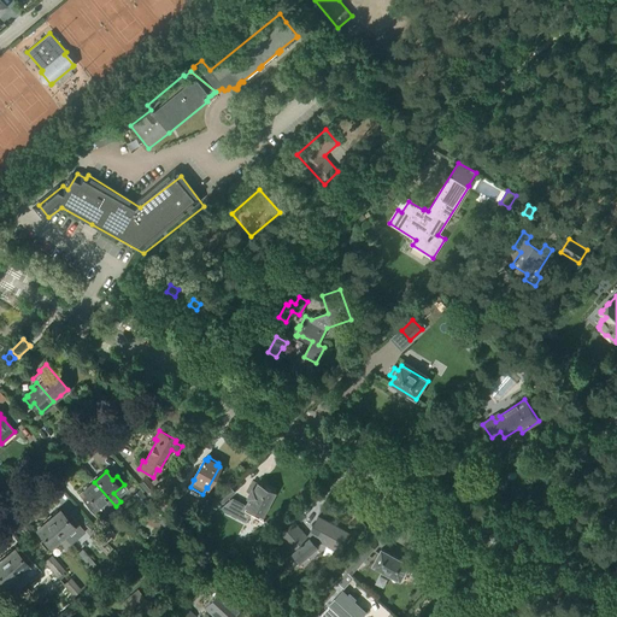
[(174,489),(183,480),(176,472),(166,482),(174,489)]
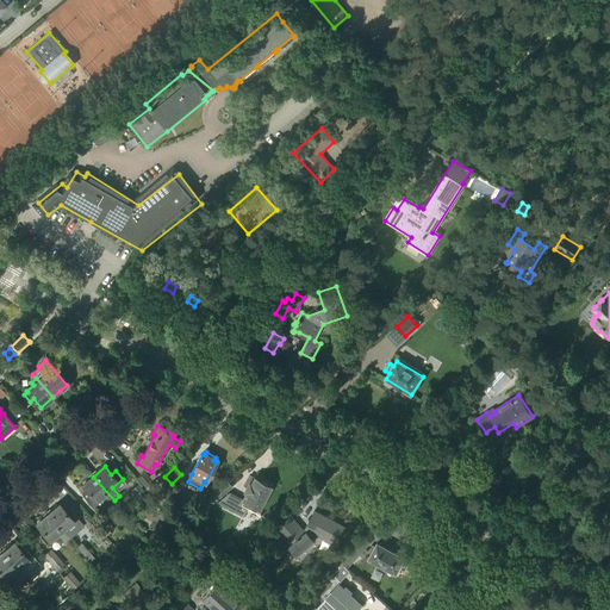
[(148,490),(154,484),(144,472),(137,478),(148,490)]
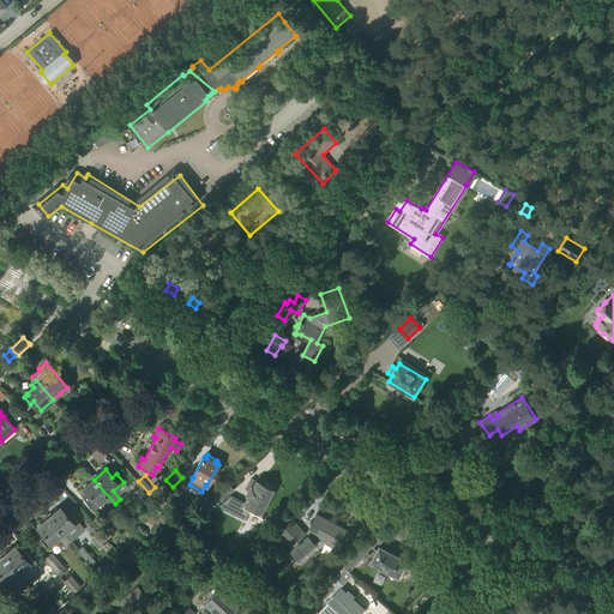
[(115,504),(94,480),(78,493),(92,509),(102,500),(109,509),(115,504)]
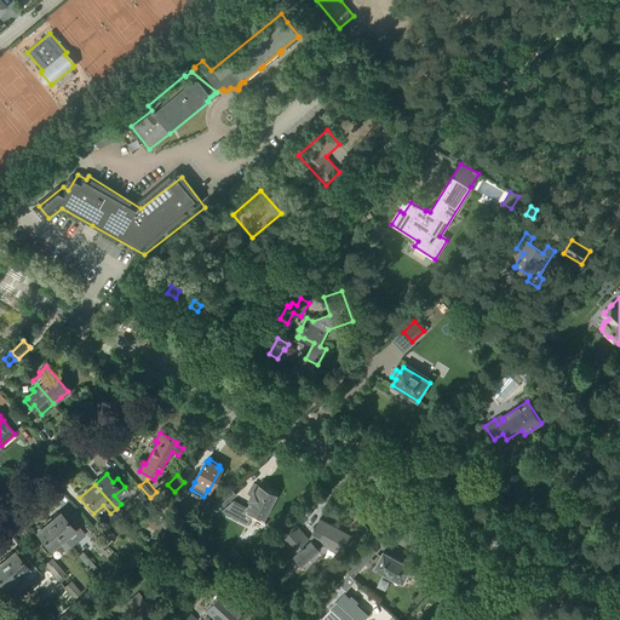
[(275,495),(262,488),(259,487),(256,493),(253,492),(248,500),(251,501),(247,507),(233,500),(220,510),(225,515),(225,516),(227,516),(229,517),(231,517),(246,526),(251,517),(259,521),(262,517),(263,518),(270,503),(273,503),(275,499),(274,497),(275,495)]
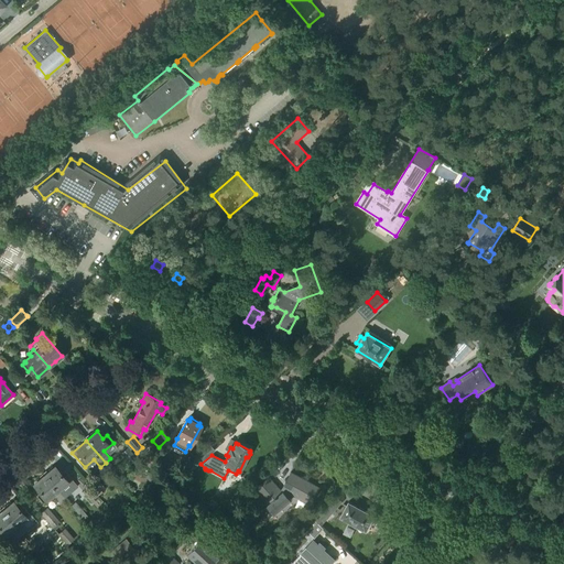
[(195,467),(215,451),(209,445),(205,448),(198,455),(190,462),(195,467)]
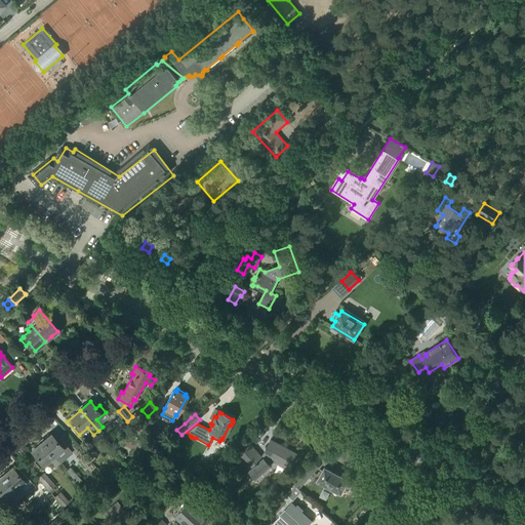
[(191,417),(188,414),(182,419),(185,423),(191,417)]
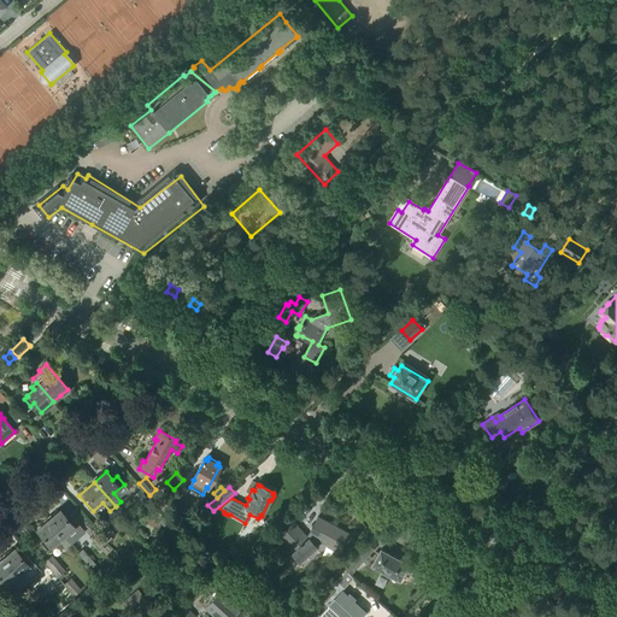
[(142,507),(150,501),(140,489),(133,495),(142,507)]
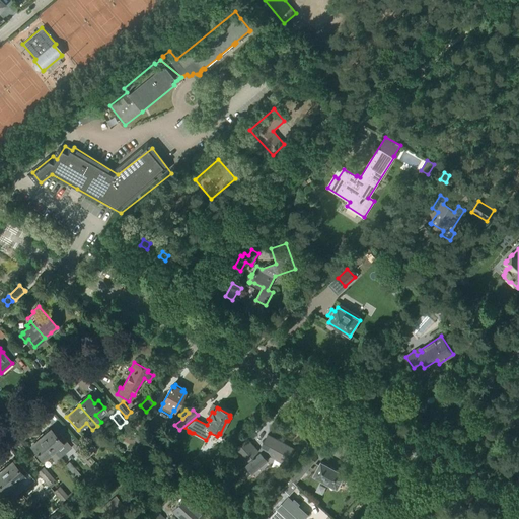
[(45,435),(41,438),(59,458),(72,448),(60,433),(56,436),(51,430),(50,430),(48,430),(45,433),(45,435)]
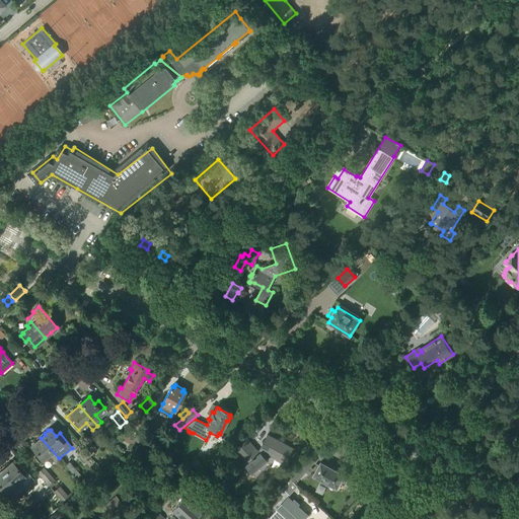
[(137,444),(142,440),(138,435),(133,439),(137,444)]
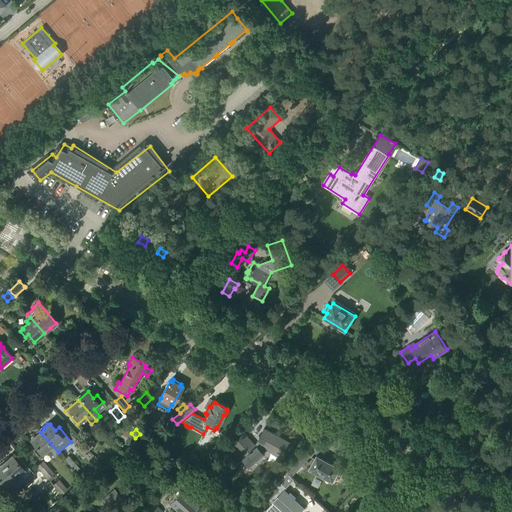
[(284,454),(290,443),(264,429),(256,444),(255,445),(244,433),(231,444),(243,458),(242,459),(249,467),(264,454),(264,453),(266,449),(279,456),(281,453),(284,454)]
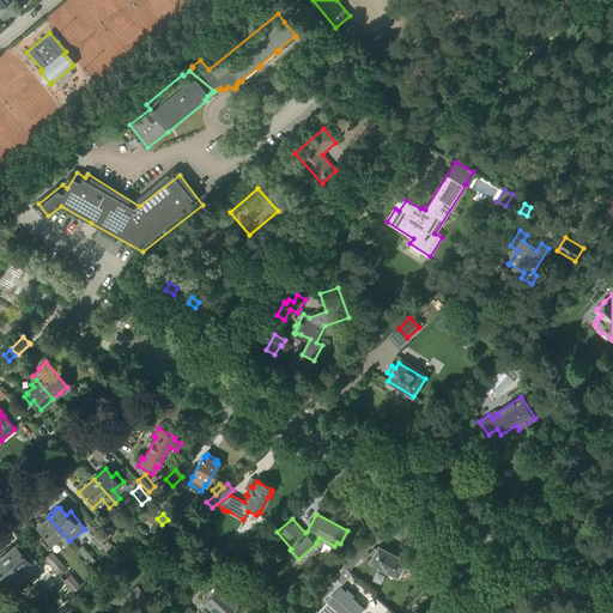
[(107,539),(115,532),(101,516),(95,521),(98,526),(97,528),(107,539)]
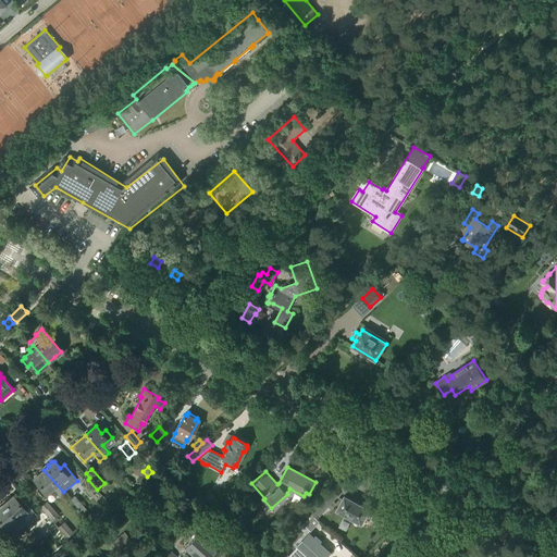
[(42,497),(51,489),(58,497),(63,492),(44,470),(39,473),(38,473),(34,477),(34,478),(34,479),(39,486),(36,490),(42,497)]
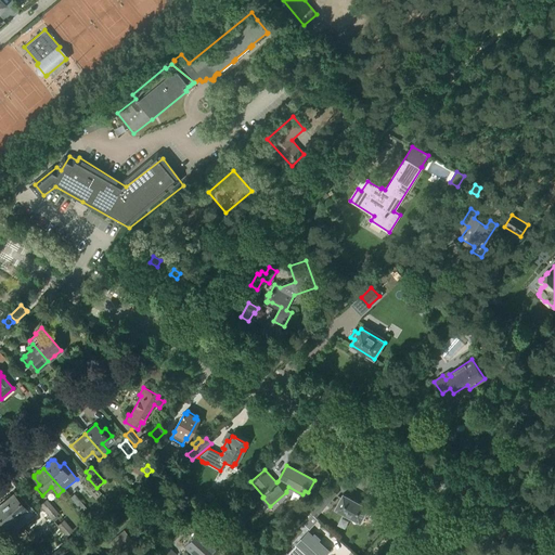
[(90,494),(97,489),(87,478),(80,483),(90,494)]
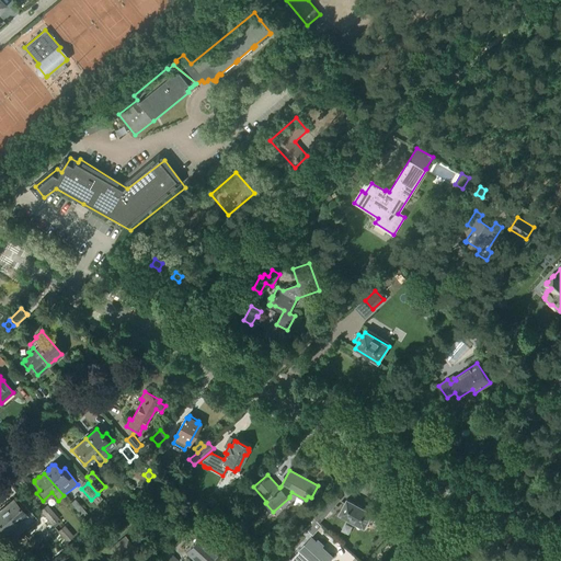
[(320,518),(339,499),(333,493),(315,514),(320,518)]
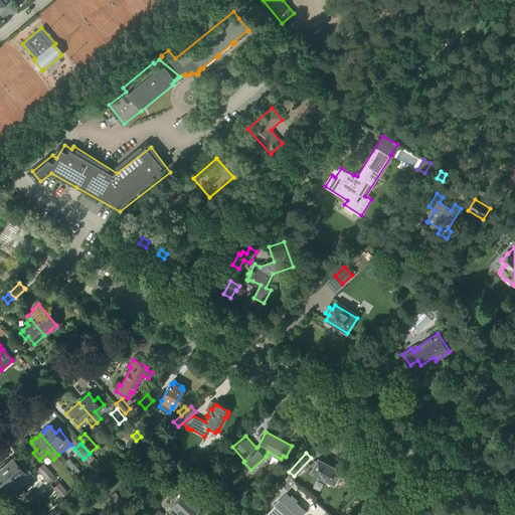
[(75,476),(80,472),(68,458),(64,462),(75,476)]
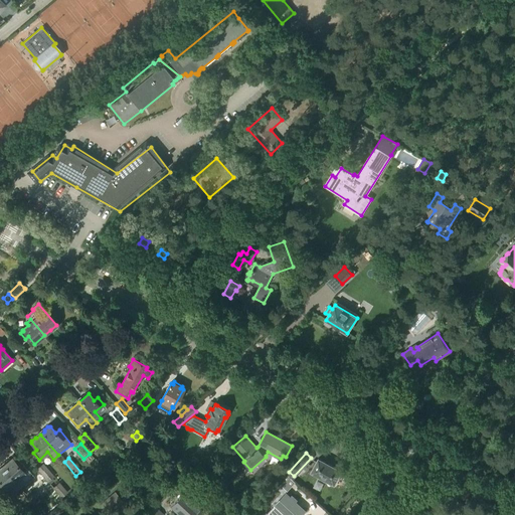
[(340,471),(317,458),(310,471),(318,476),(317,478),(324,481),(325,480),(333,484),(340,471)]
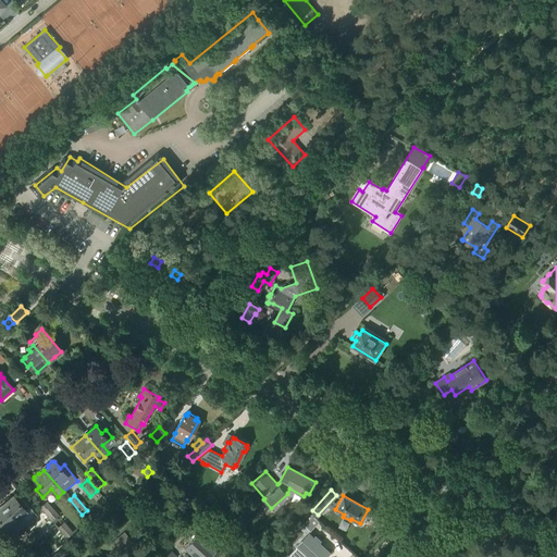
[(7,502),(2,505),(22,528),(26,523),(20,516),(29,508),(23,499),(19,503),(13,496),(12,496),(10,496),(7,499),(7,502)]
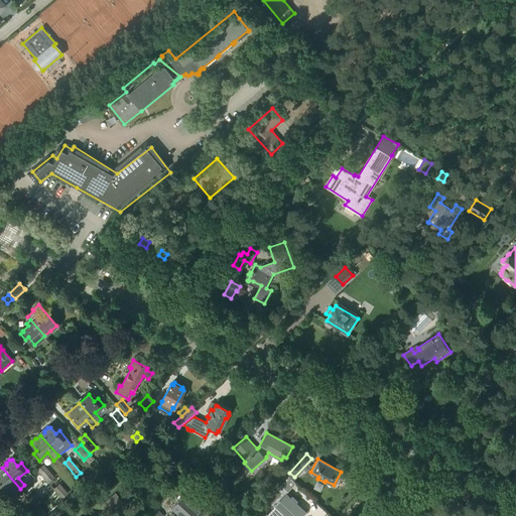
[(47,483),(54,477),(43,464),(36,470),(47,483)]
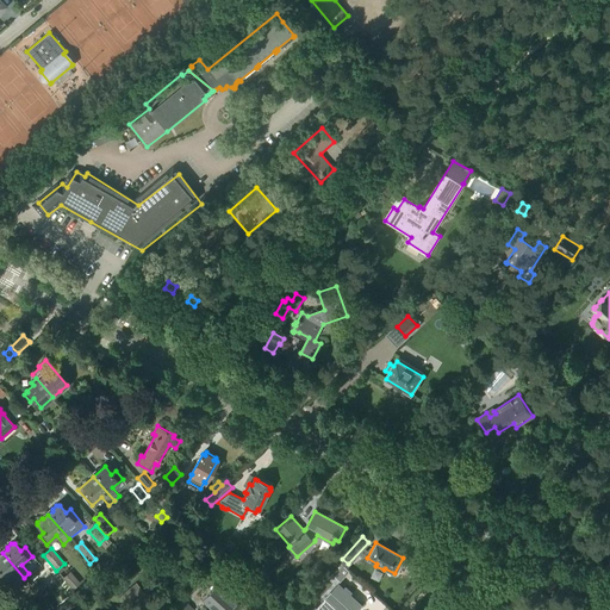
[(19,582),(24,578),(2,553),(0,554),(0,580),(1,583),(11,573),(19,583),(19,582)]
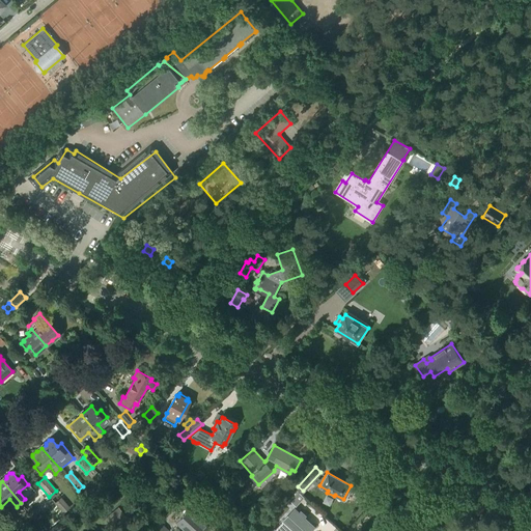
[(138,510),(152,498),(145,490),(132,502),(138,510)]
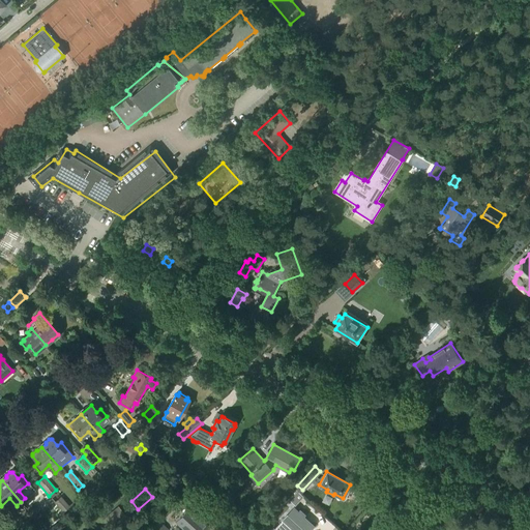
[(294,504),(297,500),(299,502),(304,497),(295,489),(287,498),(294,504)]
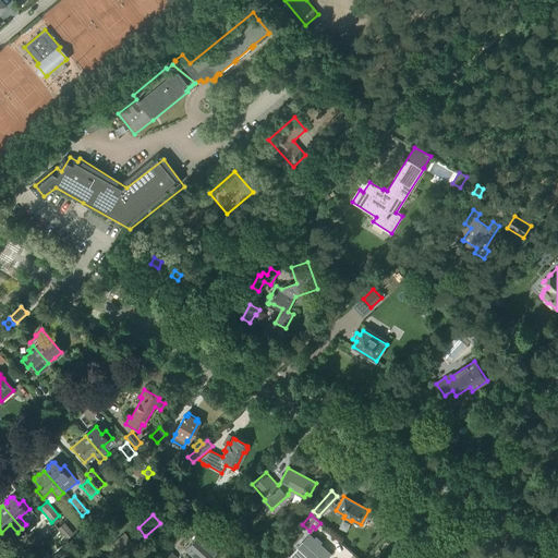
[(67,540),(73,534),(64,522),(57,529),(67,540)]
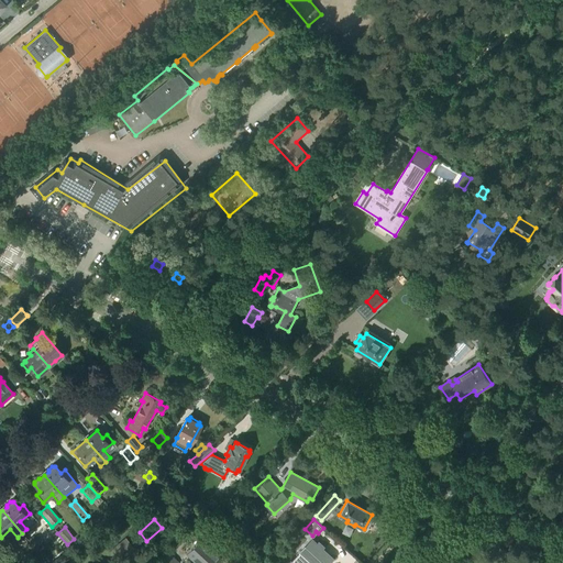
[(34,547),(39,543),(33,537),(29,540),(34,547)]
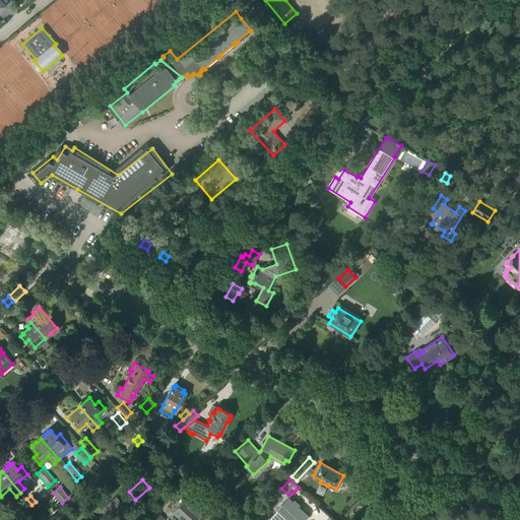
[(113,519),(125,508),(116,497),(103,507),(113,519)]
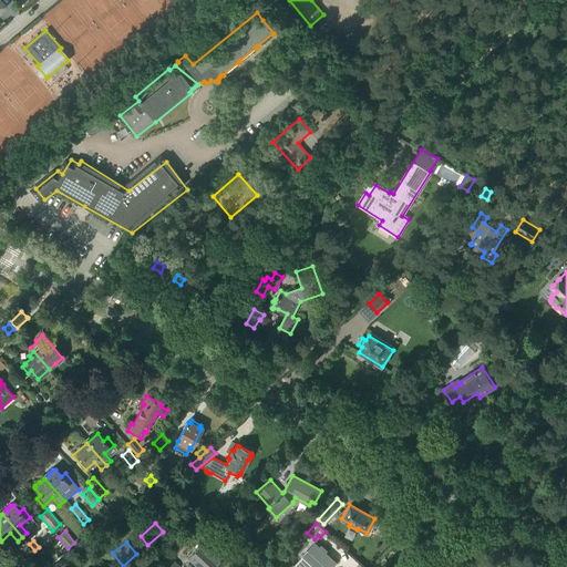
[(217,566),(223,563),(202,543),(187,558),(188,558),(189,557),(195,562),(193,564),(196,566),(217,566)]
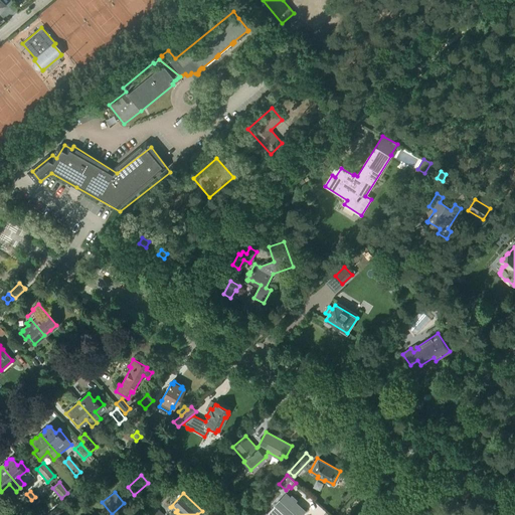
[(26,494),(21,498),(25,504),(31,500),(26,494)]
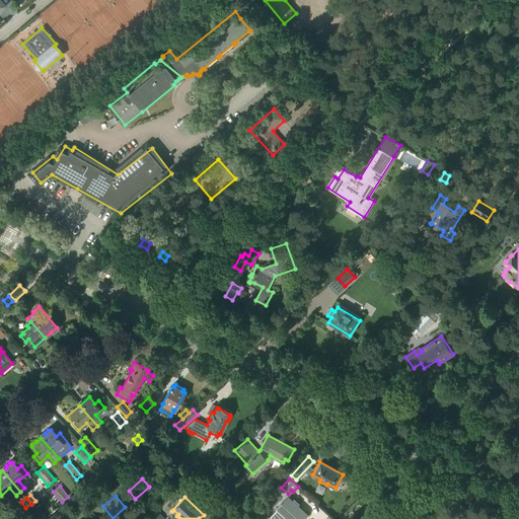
[(289,518),(304,518),(308,515),(289,498),(270,518),(271,518),(287,518),(288,518),(289,518)]
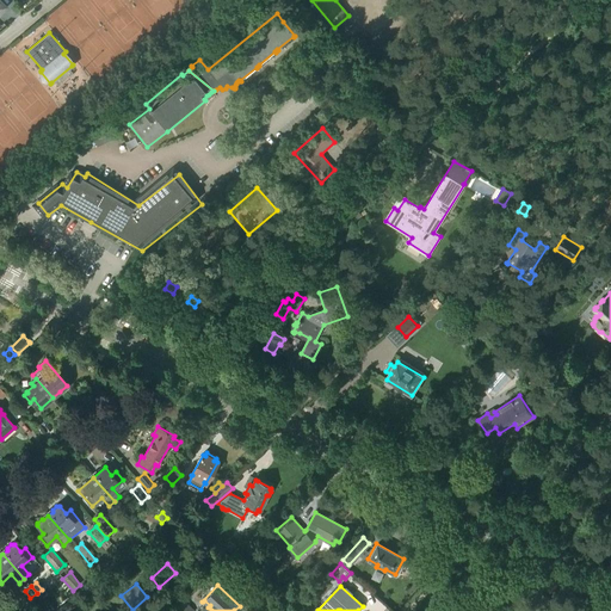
[(172,610),(195,610),(183,599),(172,610)]
